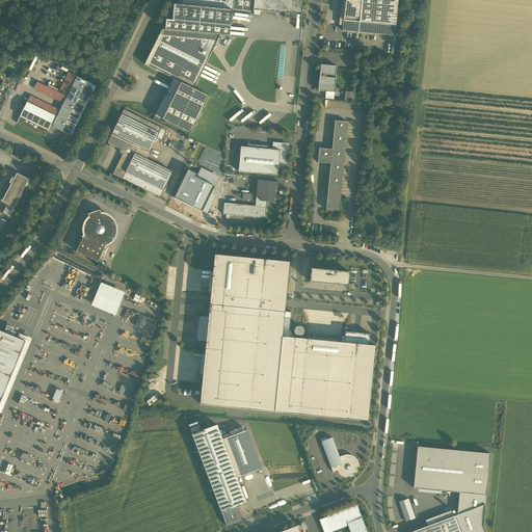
[(231,26),(232,10),(233,0),(177,0),(177,4),(174,4),(173,20),(231,26)]
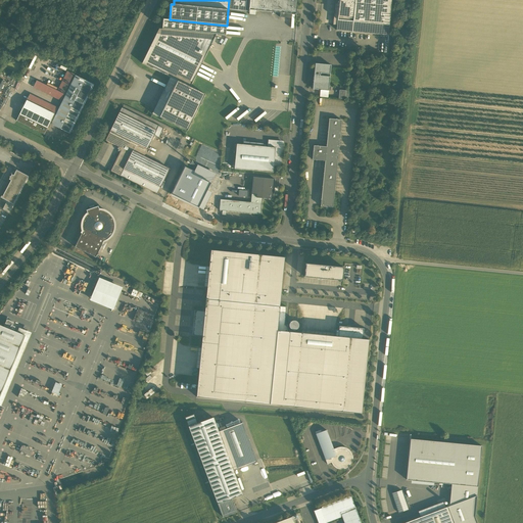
[(229,0),(228,10),(248,12),(249,0),(229,0)]
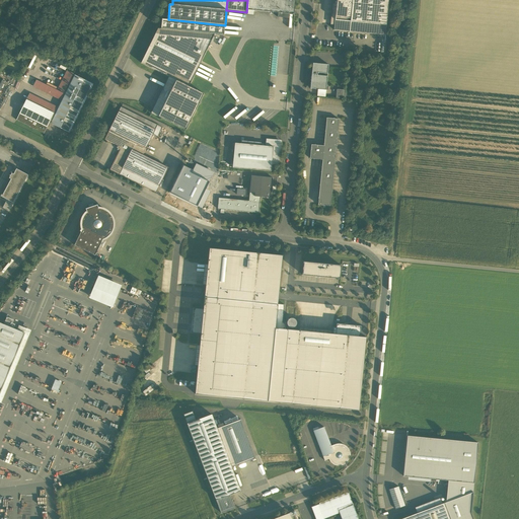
[(247,0),(246,12),(247,12),(247,10),(294,14),(295,0),(247,0)]
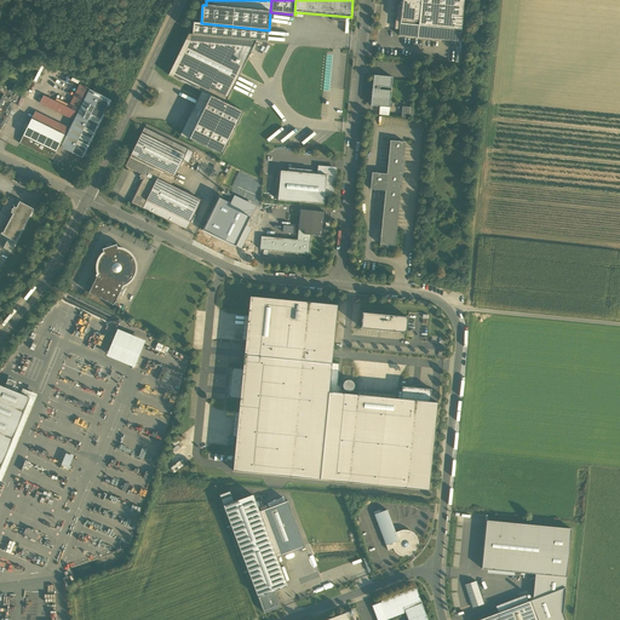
[(460,42),(461,30),(400,24),(402,0),(400,0),(397,30),(400,30),(399,36),(460,42)]
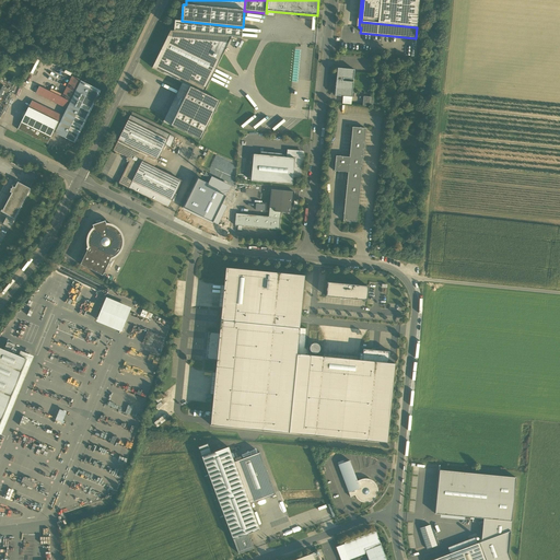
[(417,27),(419,0),(363,0),(361,22),(417,27)]
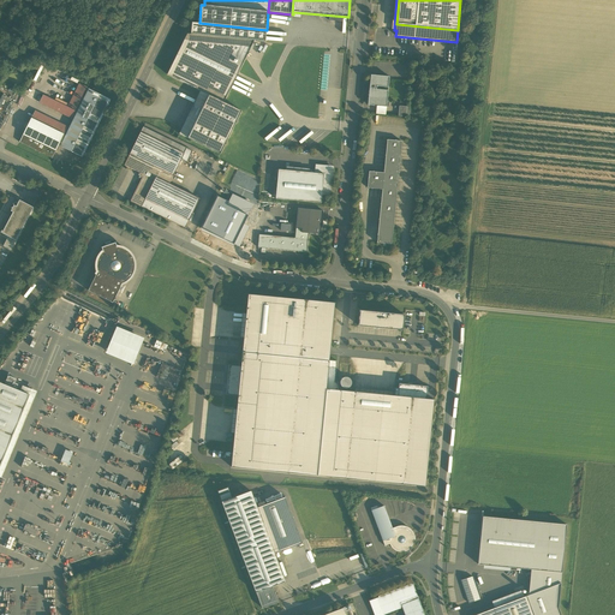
[(266,42),(267,30),(199,23),(192,23),(191,35),(254,41),(266,42)]
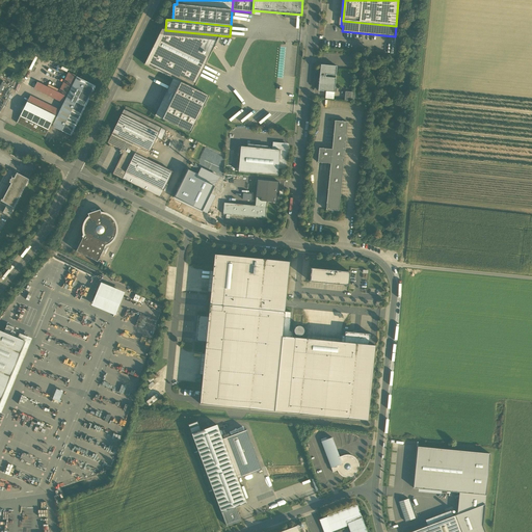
[(219,35),(165,30),(162,29),(144,64),(174,79),(193,88),(219,35)]
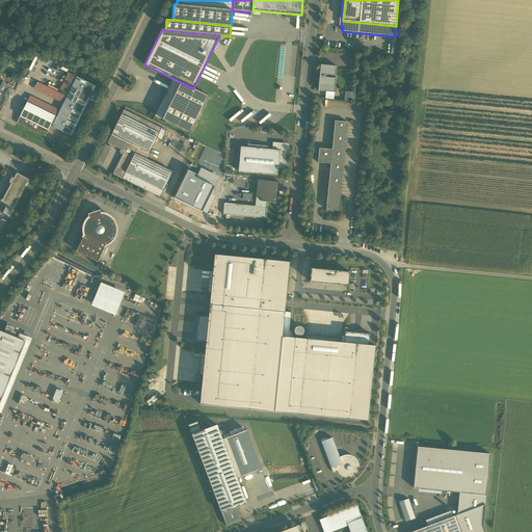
[(319,77),(336,78),(337,67),(321,64),(319,77)]
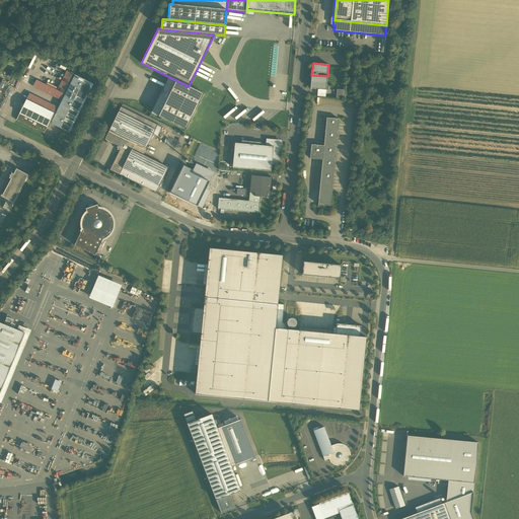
[(203,72),(207,74),(205,78),(209,81),(214,72),(205,68),(203,72)]
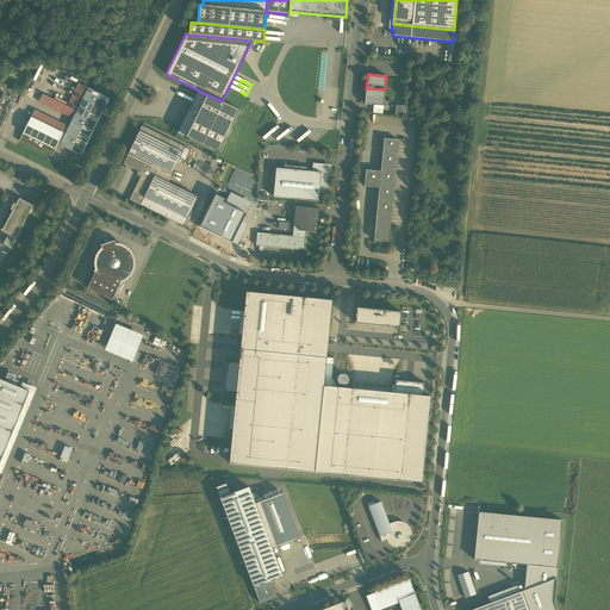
[(110,99),(86,87),(79,83),(67,106),(75,110),(70,118),(73,119),(69,126),(67,126),(63,134),(31,118),(19,141),(51,157),(57,144),(81,156),(110,99)]
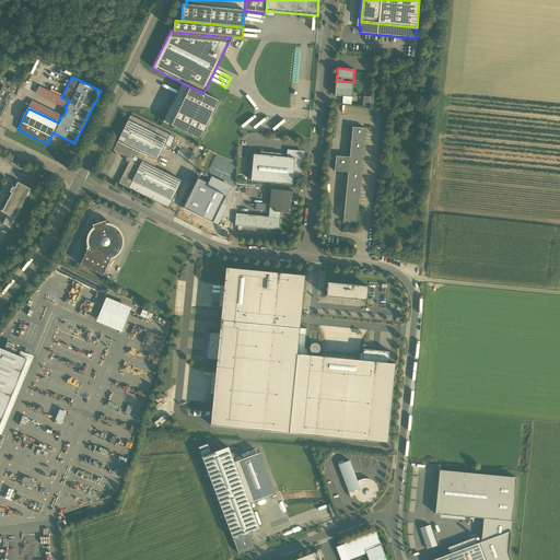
[(343,96),(352,97),(353,82),(336,81),(335,95),(343,96)]
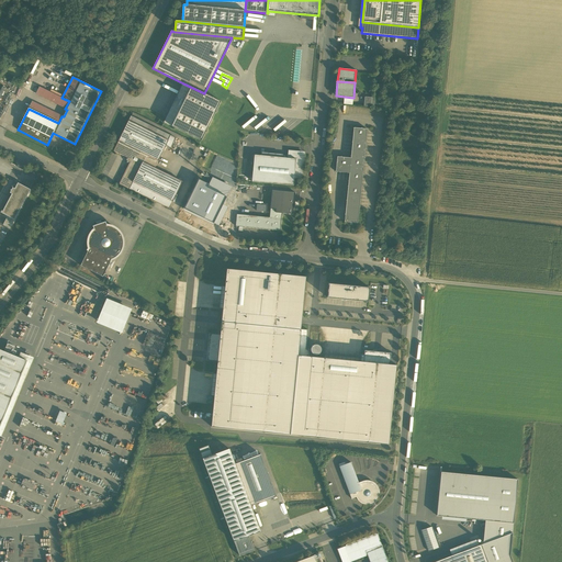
[(164,123),(201,141),(221,102),(204,93),(183,83),(164,123)]
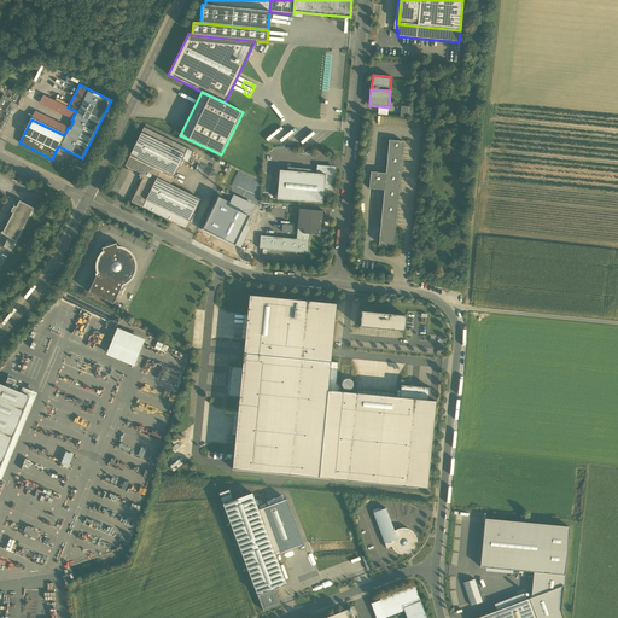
[(76,111),(68,108),(44,95),(40,104),(71,120),(76,111)]
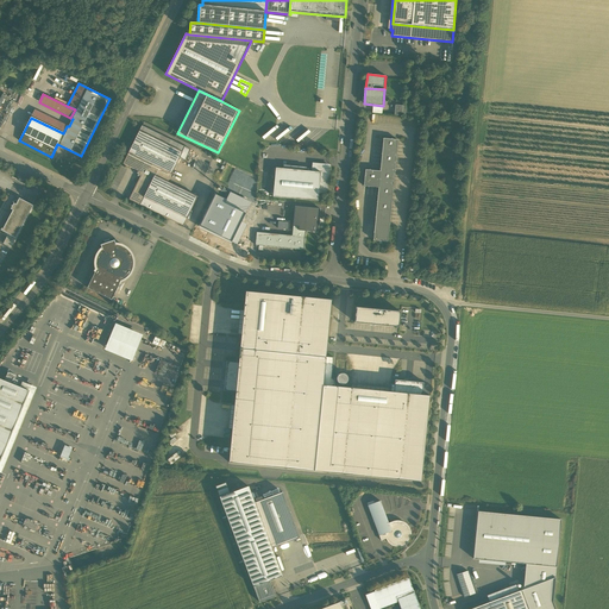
[(63,133),(67,126),(35,110),(31,118),(63,133)]
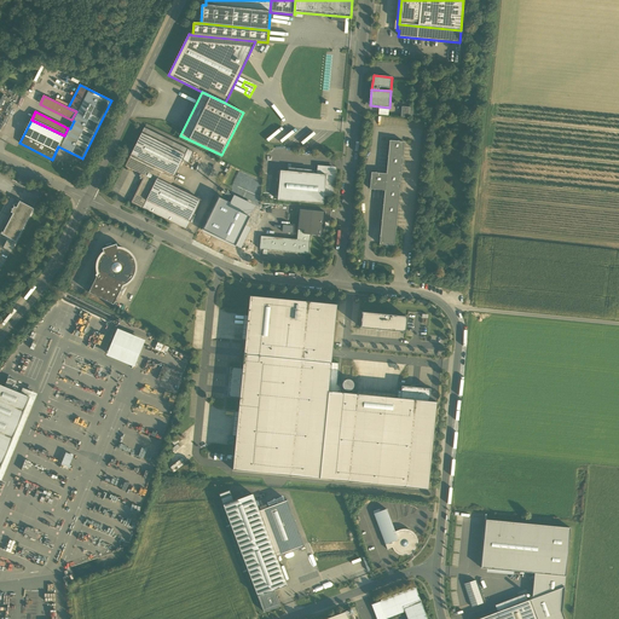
[(185,155),(187,149),(144,128),(142,133),(185,155)]
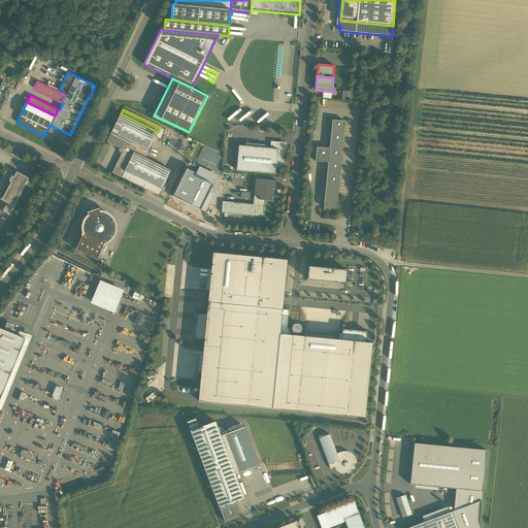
[(111,173),(159,196),(171,170),(145,158),(156,137),(160,139),(165,130),(160,127),(158,132),(121,113),(106,141),(121,149),(122,153),(111,173)]
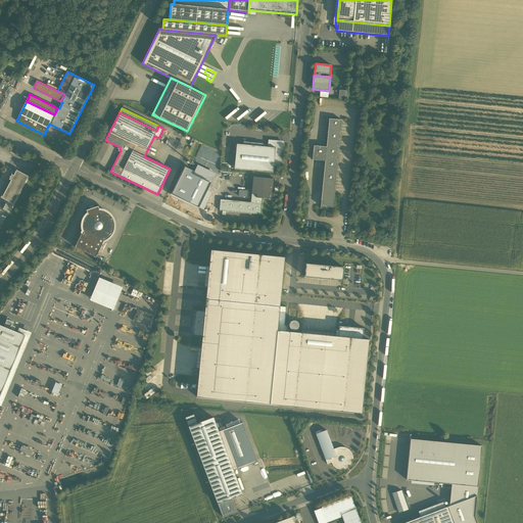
[(321,206),(333,207),(341,121),(329,120),(327,147),(314,146),(313,159),(325,160),(321,206)]
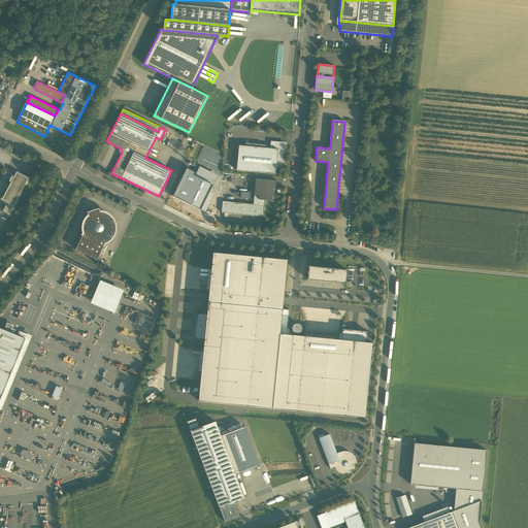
[(272,142),(271,149),(277,150),(276,166),(283,167),(285,143),(272,142)]
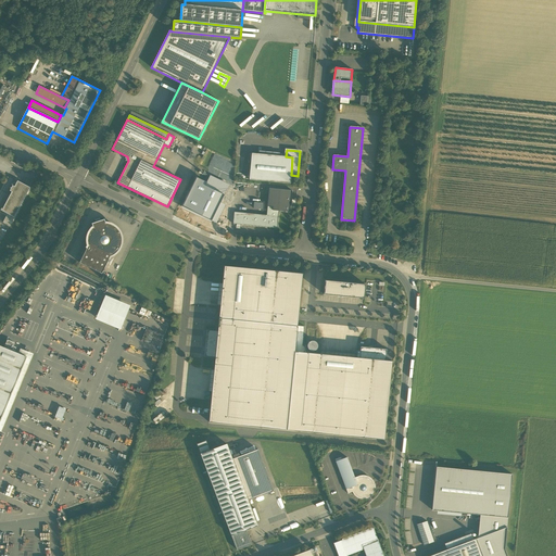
[(290,184),(291,175),(292,158),(286,156),(279,156),(258,154),(252,153),(249,179),(290,184)]
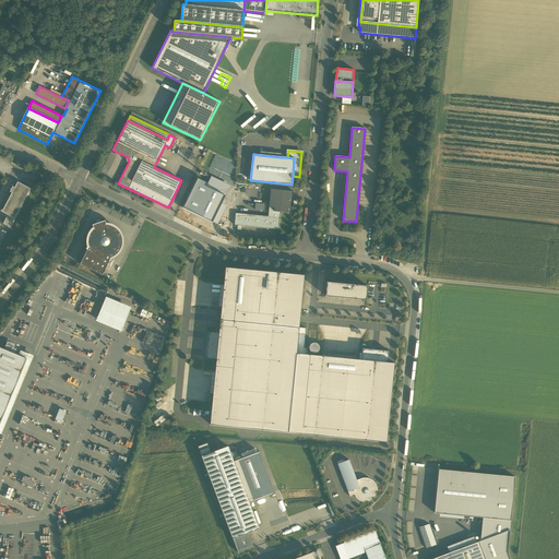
[(219,193),(224,182),(211,176),(207,183),(209,183),(206,187),(219,193)]
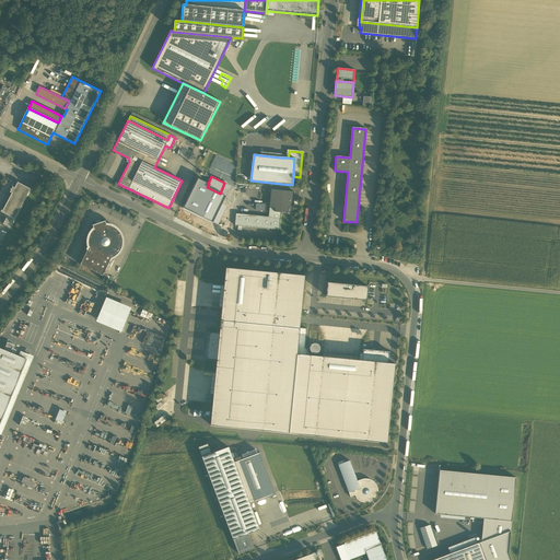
[(209,184),(208,184),(198,178),(184,208),(213,222),(222,203),(225,196),(220,194),(207,187),(209,184)]
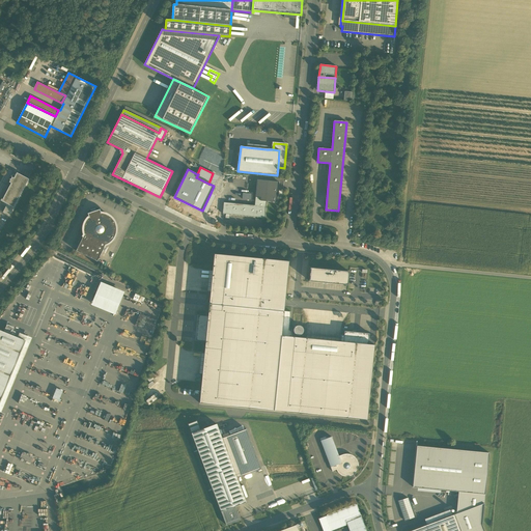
[(7,204),(14,207),(28,179),(17,173),(14,178),(12,177),(9,183),(11,184),(3,199),(2,199),(1,200),(7,204)]
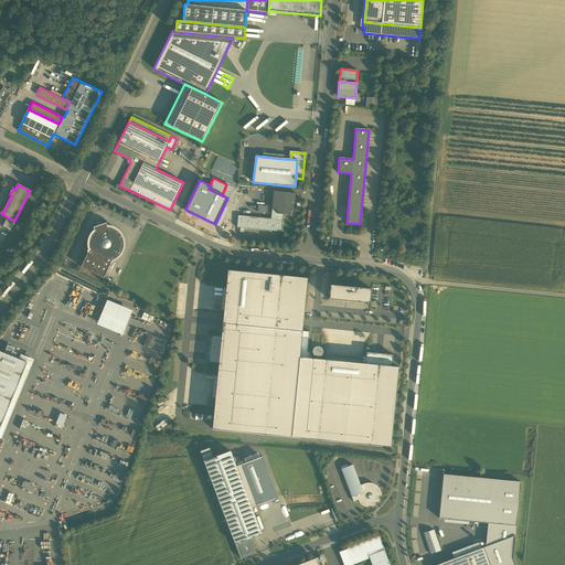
[(226,184),(222,195),(227,198),(233,188),(226,184)]
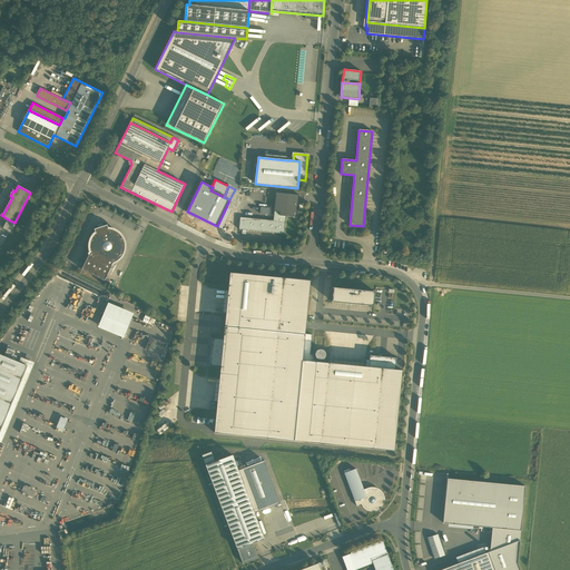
[(276,193),(274,212),(279,213),(279,216),(286,216),(297,217),(300,195),(276,193)]
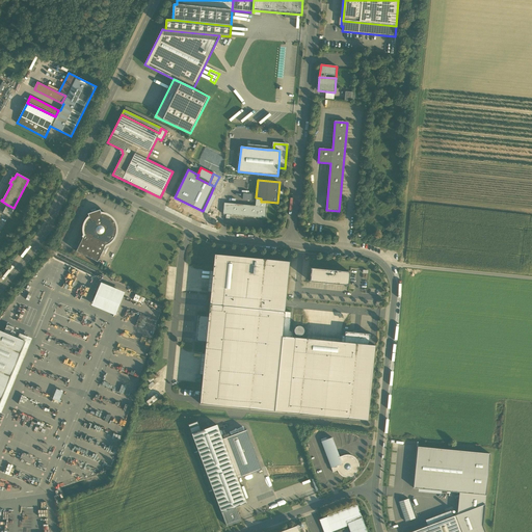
[(203,211),(207,214),(216,195),(211,193),(203,211)]
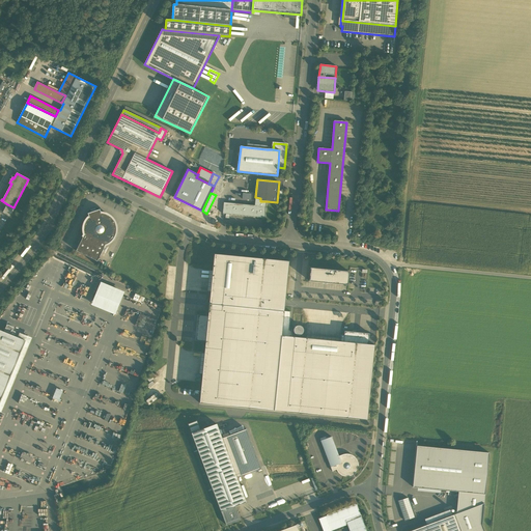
[(174,197),(173,199),(201,213),(202,211),(174,197)]
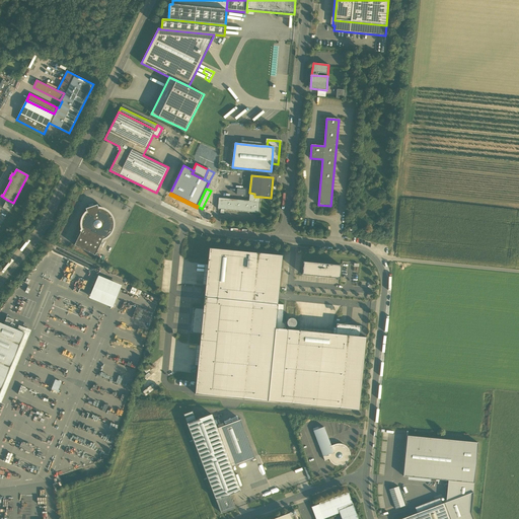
[(258,213),(261,197),(254,197),(254,194),(249,193),(248,201),(219,198),(218,209),(220,209),(220,213),(224,214),(224,210),(258,213)]
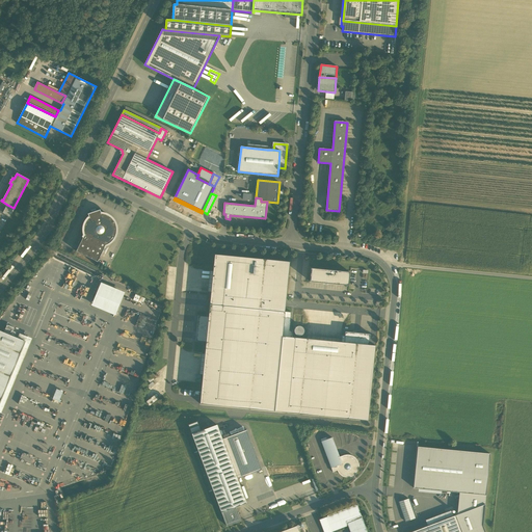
[(104,248),(106,245),(109,244),(112,241),(114,239),(115,237),(116,231),(116,227),(115,222),(113,219),(109,216),(106,214),(101,213),(98,213),(92,215),(89,217),(86,220),(84,224),(83,229),(83,232),(84,235),(83,238),(104,248)]
